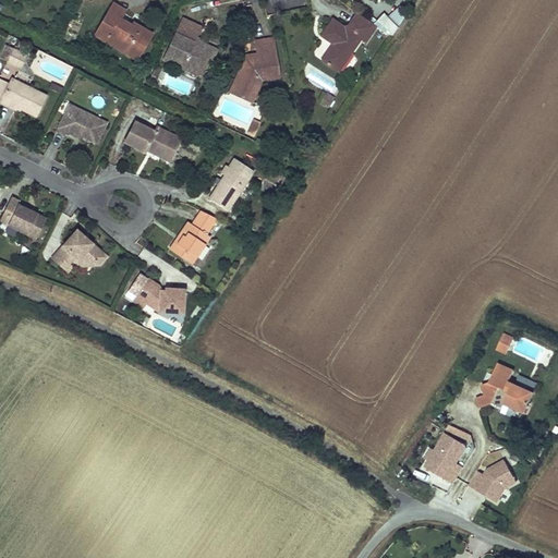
[(132,57),(144,32),(126,23),(124,27),(112,21),(117,12),(105,7),(92,33),(104,38),(101,43),(132,57)]
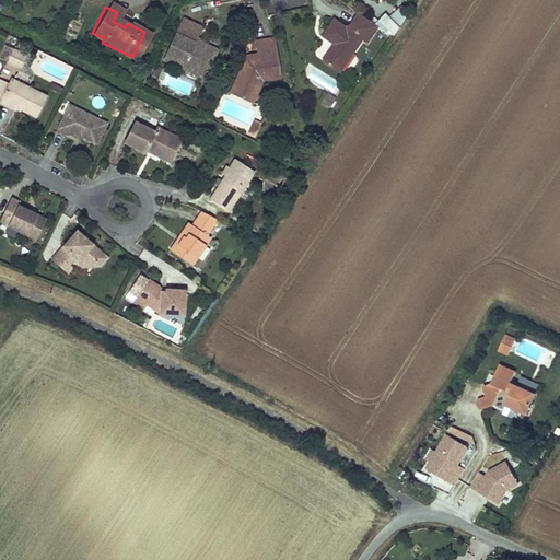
[(345,30),(330,20),(319,37),(333,46),(323,62),(338,72),(360,39),(364,42),(375,25),(356,12),(345,30)]
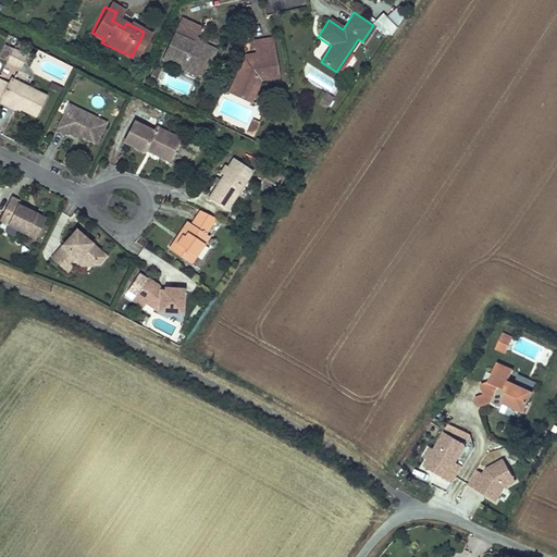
[(374,22),(387,37),(398,28),(385,12),(374,22)]
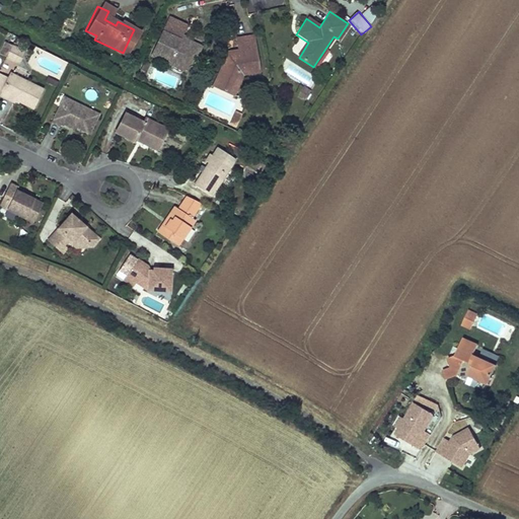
[(178,22),(168,18),(151,53),(168,61),(169,58),(187,66),(192,55),(190,54),(194,46),(178,39),(177,42),(170,38),(178,22)]
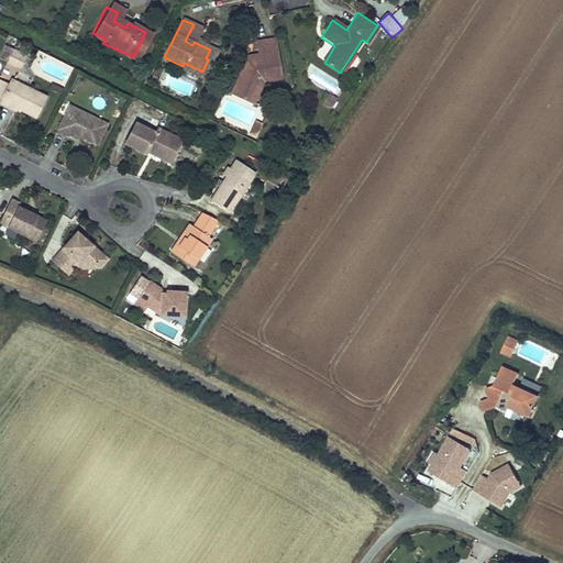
[(200,29),(194,24),(185,41),(192,45),(194,42),(200,29)]
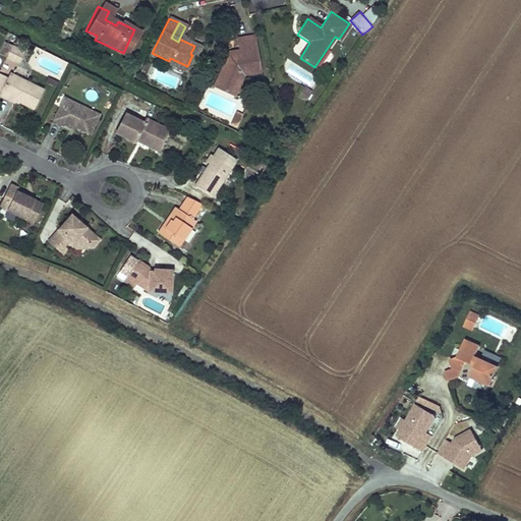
[(97,36),(85,31),(84,35),(95,40),(97,36)]
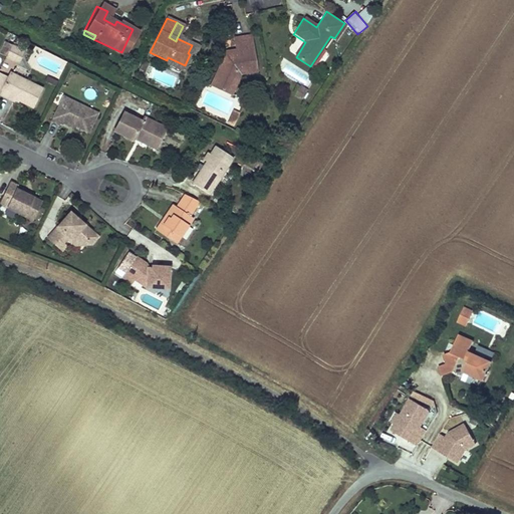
[(255,66),(250,37),(241,38),(244,52),(229,55),(229,57),(221,59),(212,80),(226,88),(234,71),(255,66)]
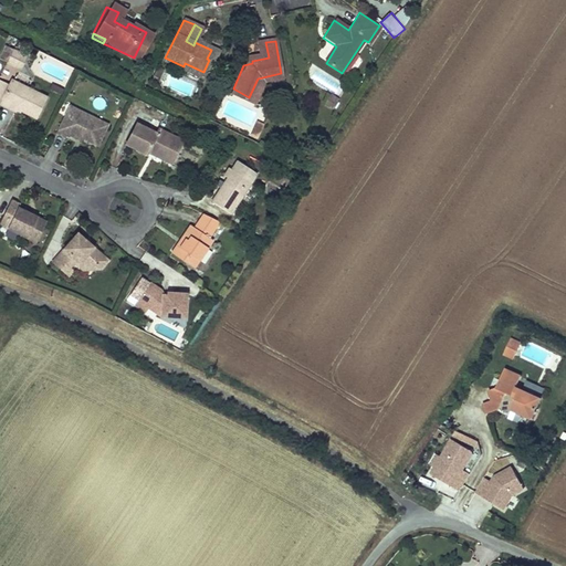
[(269,58),(265,42),(258,43),(260,55),(247,58),(243,65),(252,63),(252,61),(269,58)]
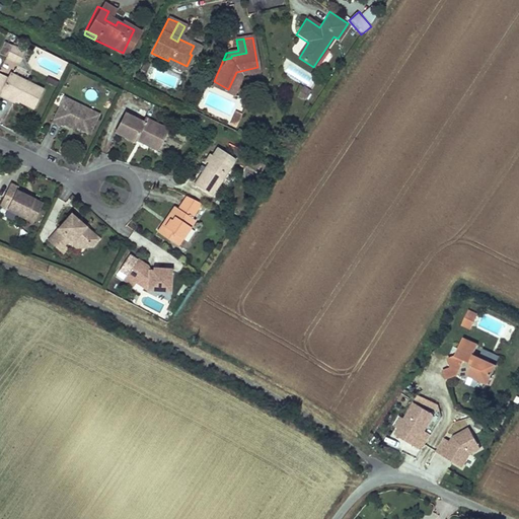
[(0,54),(5,57),(11,46),(5,43),(0,53),(0,54)]
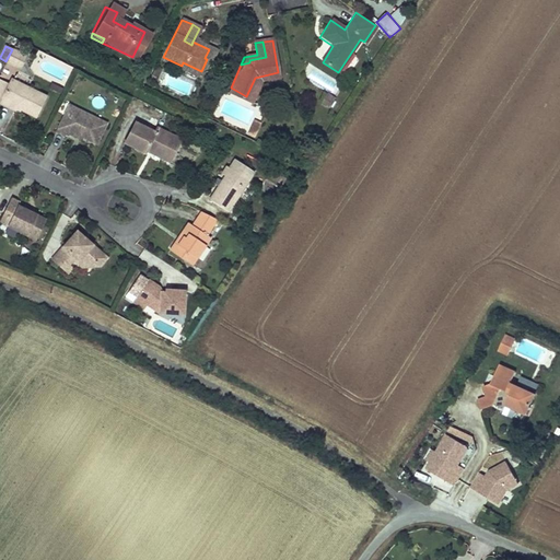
[(22,54),(12,49),(6,61),(15,67),(22,54)]
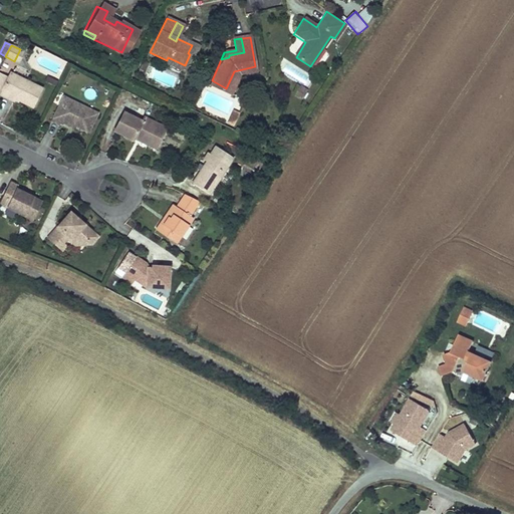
[(167,60),(150,52),(149,55),(184,73),(197,48),(192,45),(188,53),(190,54),(185,65),(168,57),(167,60)]
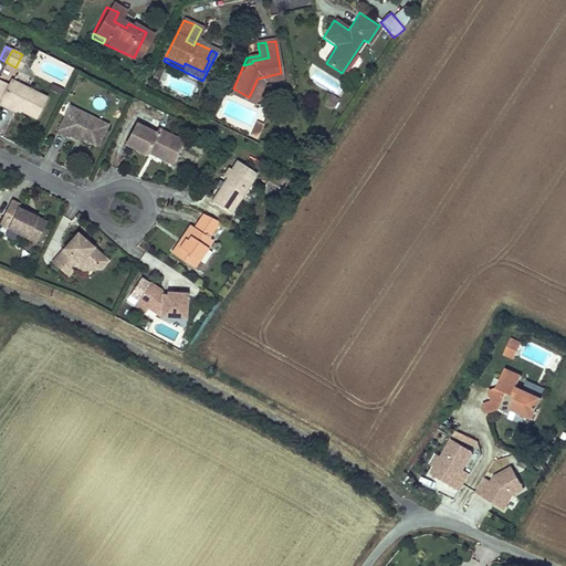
[(27,56),(22,54),(16,67),(21,70),(27,56)]
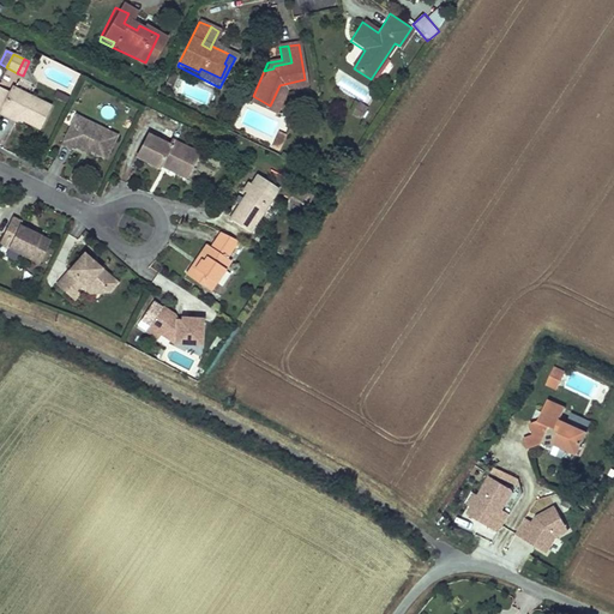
[(306,88),(305,79),(280,85),(270,106),(253,96),(248,103),(272,115),(284,91),(306,88)]
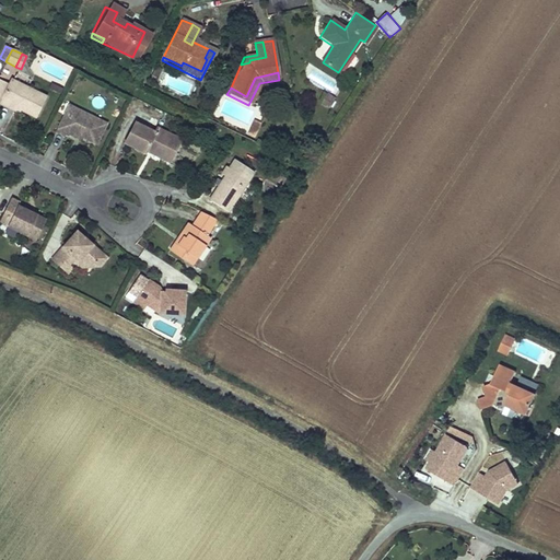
[(11,81),(0,76),(0,102),(0,103),(2,98),(20,107),(38,116),(49,94),(13,77),(11,81)]
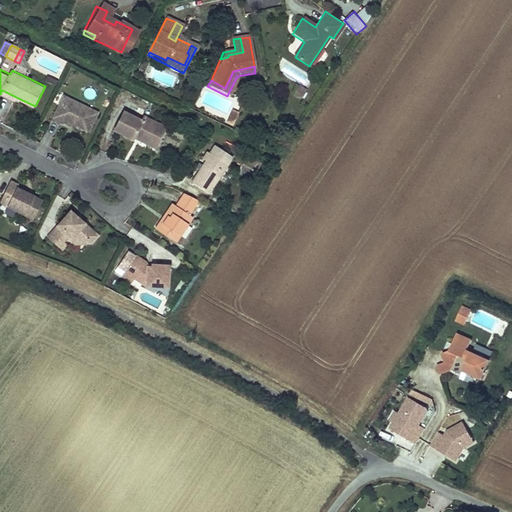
[(2,90),(0,94),(16,101),(18,98),(2,90)]
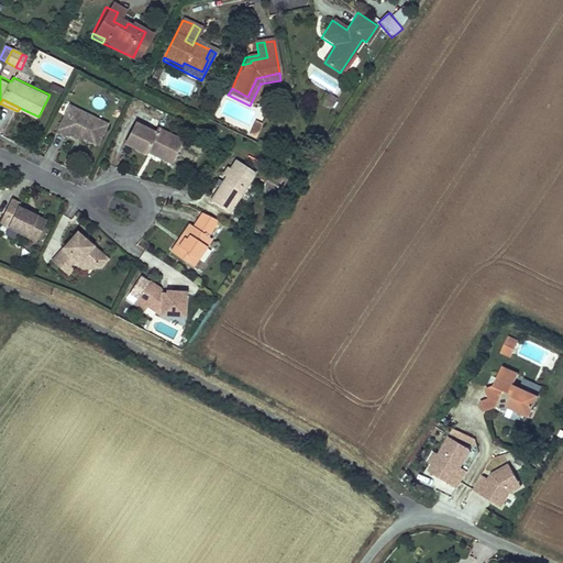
[(72,118),(76,107),(68,105),(64,114),(72,118)]
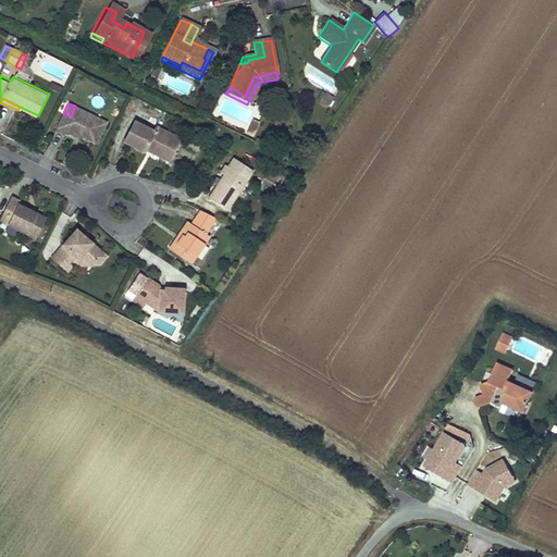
[(71,116),(63,113),(57,131),(67,135),(69,133),(77,136),(78,132),(85,134),(98,139),(107,119),(75,106),(71,116)]
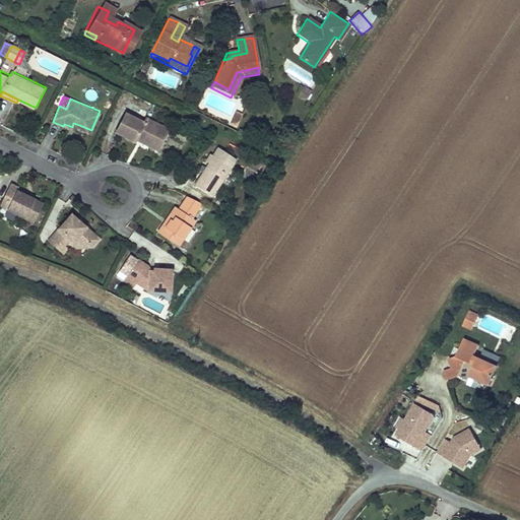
[(146,121),(126,112),(116,131),(136,141),(137,138),(139,135),(153,142),(155,139),(161,142),(169,128),(148,117),(146,121)]
